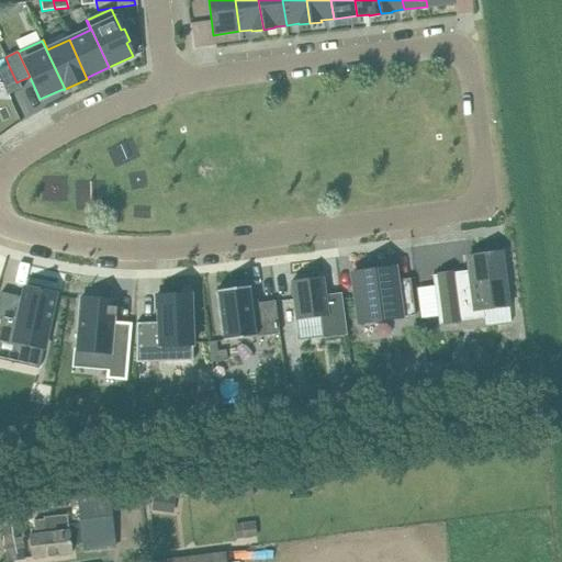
[(9,66),(0,69),(0,78),(8,96),(22,89),(19,81),(17,82),(9,66)]
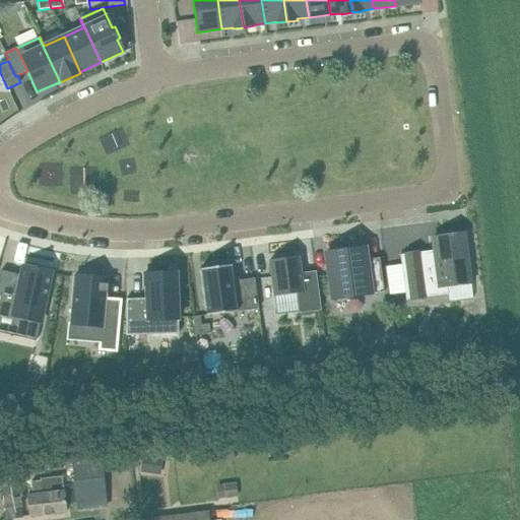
[(434,251),(400,255),(406,300),(448,295),(446,285),(470,282),(464,235),(432,239),(434,251)]
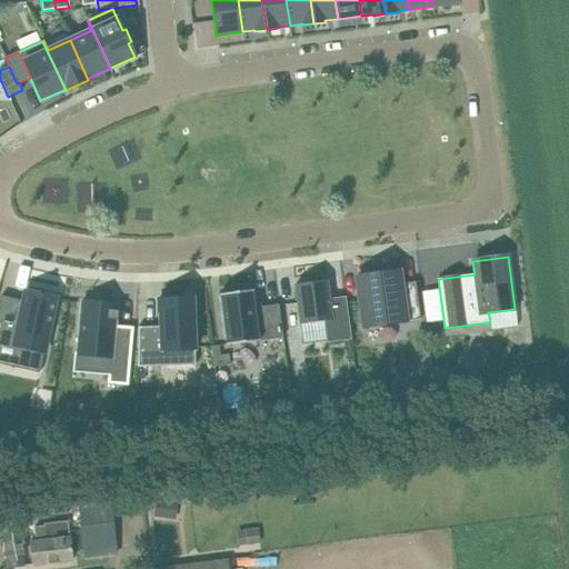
[(359,299),(363,328),(420,320),(415,282),(400,283),(399,271),(357,277),(359,299)]
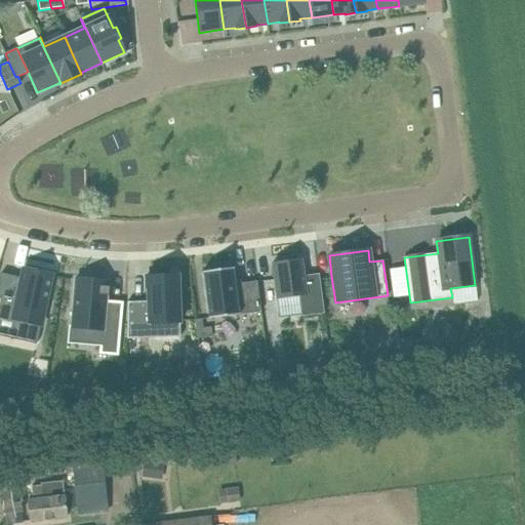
[(300,259),(272,263),(277,299),(298,296),(301,317),(324,314),(318,274),(304,276),(300,259)]
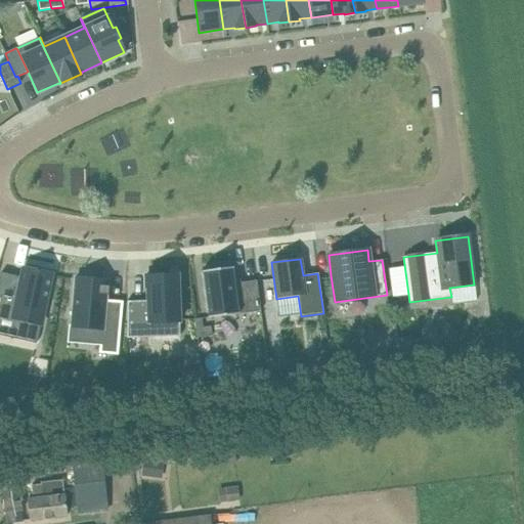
[(232,267),(202,271),(202,273),(203,273),(209,317),(208,317),(208,318),(260,311),(256,280),(239,284),(241,286),(234,287),(232,269),(232,267)]
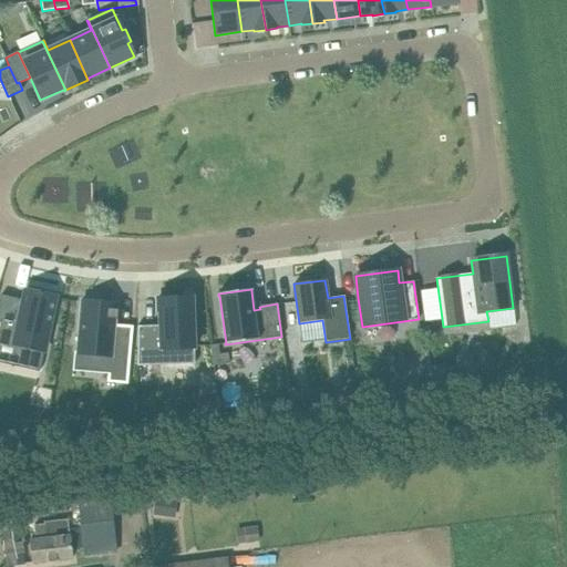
[(1,295),(0,299),(0,341),(20,347),(16,367),(39,372),(55,297),(53,297),(52,297),(49,297),(49,296),(45,295),(45,296),(42,295),(42,294),(39,292),(38,295),(31,292),(32,292),(24,290),(23,300),(1,295)]
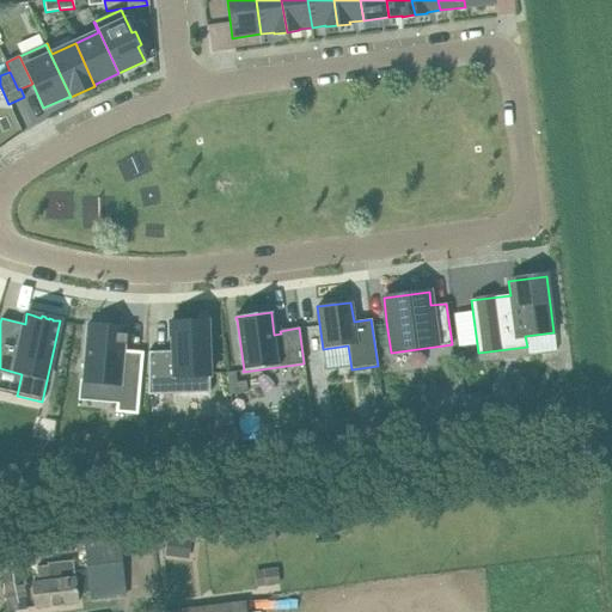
[(89,325),(84,381),(118,385),(115,412),(138,415),(142,353),(123,350),(124,328),(89,325)]
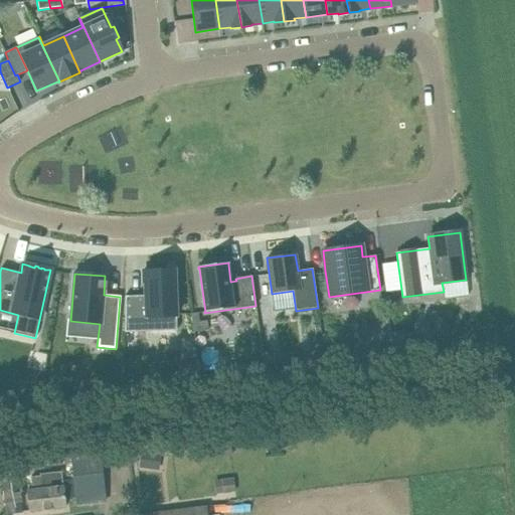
[(174,274),(143,276),(144,300),(126,302),(125,338),(178,334),(174,274)]
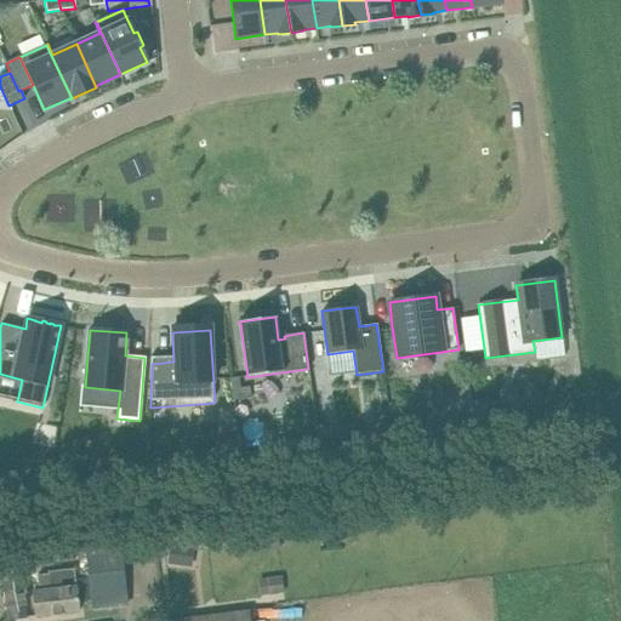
[(496,411),(477,414),(479,431),(499,428),(496,411)]
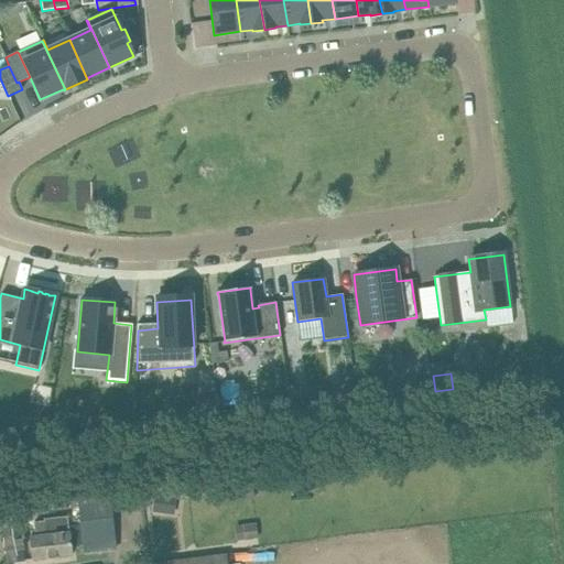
[(353,394),(334,397),(336,408),(354,405),(353,394)]
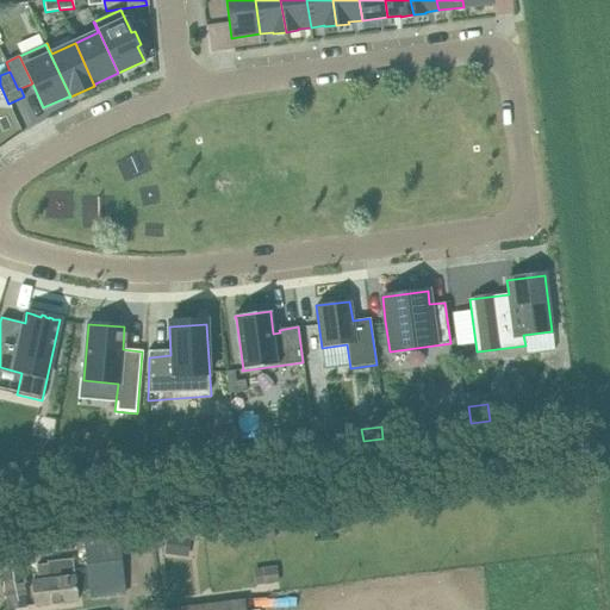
[(257,526),(260,542),(274,540),(273,523),(257,526)]
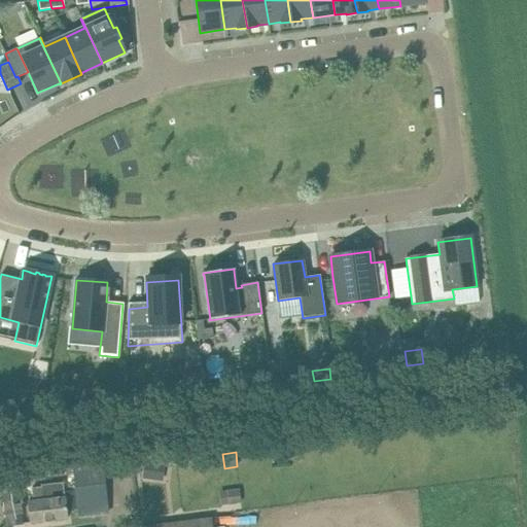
[(139,468),(140,484),(160,482),(159,467),(139,468)]
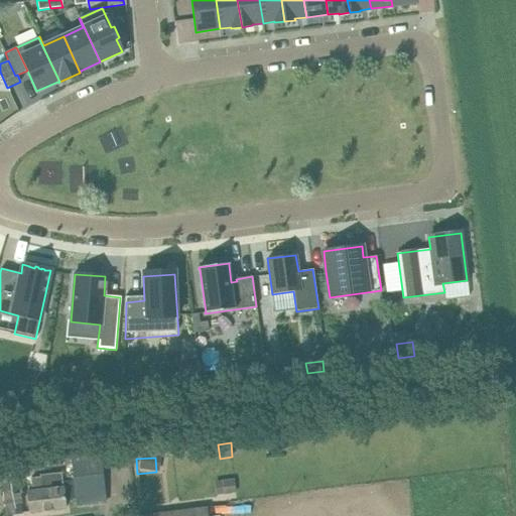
[(99,459),(72,462),(76,499),(104,496),(99,459)]
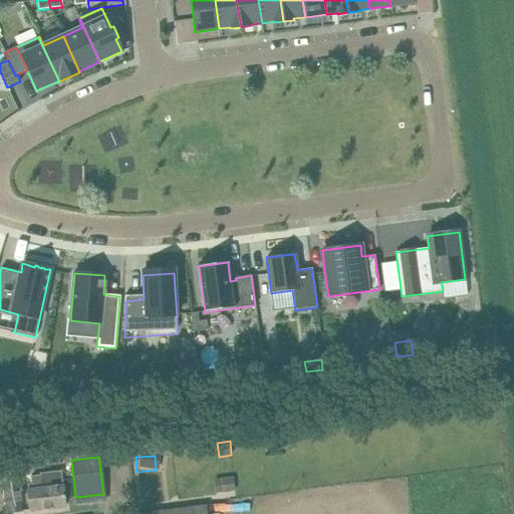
[(3,466),(6,493),(8,513),(22,512),(17,464),(3,466)]
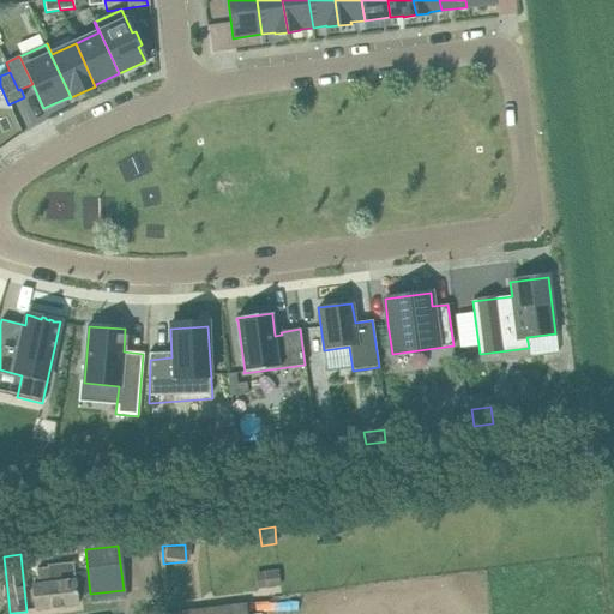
[(32,585),(32,587),(35,611),(77,606),(72,563),(47,566),(47,569),(36,570),(37,584),(32,585)]
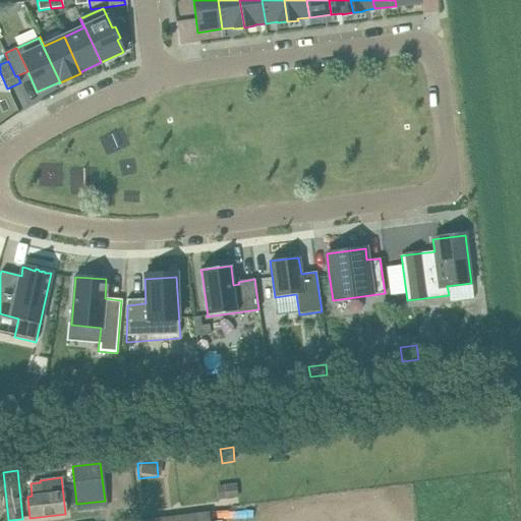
[(237,498),(235,483),(224,484),(226,500),(237,498)]
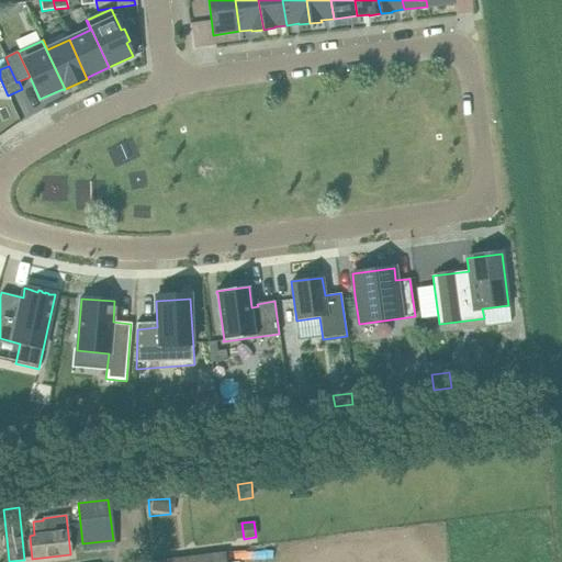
[(80,523),(67,525),(70,547),(83,546),(82,543),(80,523)]
